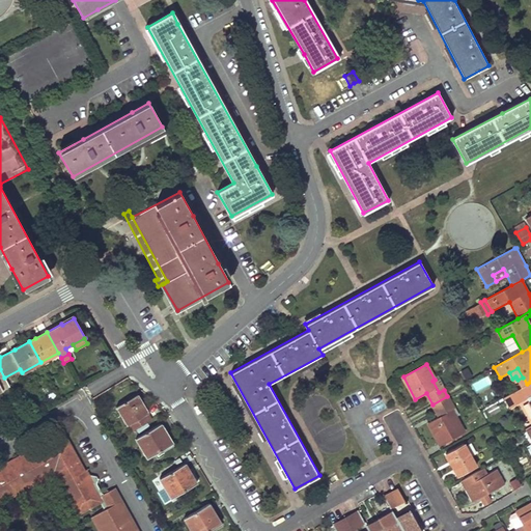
[(478,393),(490,384),(483,375),(472,385),(478,393)]
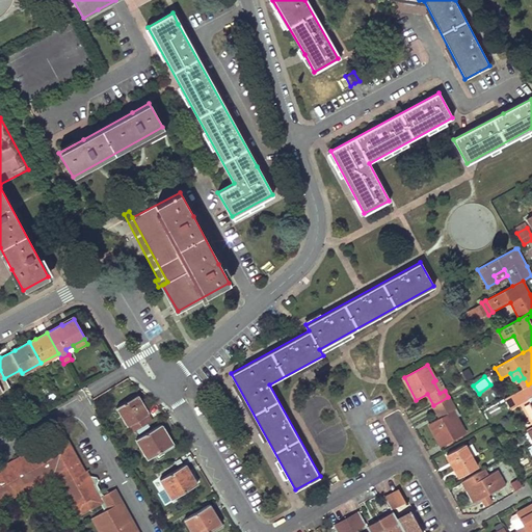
[(531,382),(528,384),(504,398),(509,408),(527,398),(531,406),(531,382)]
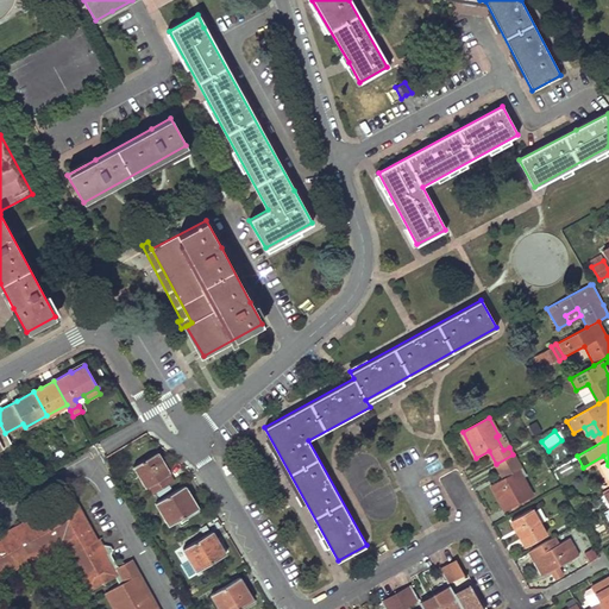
[(158,452),(133,466),(145,488),(146,488),(151,495),(174,482),(169,473),(167,469),(158,452)]
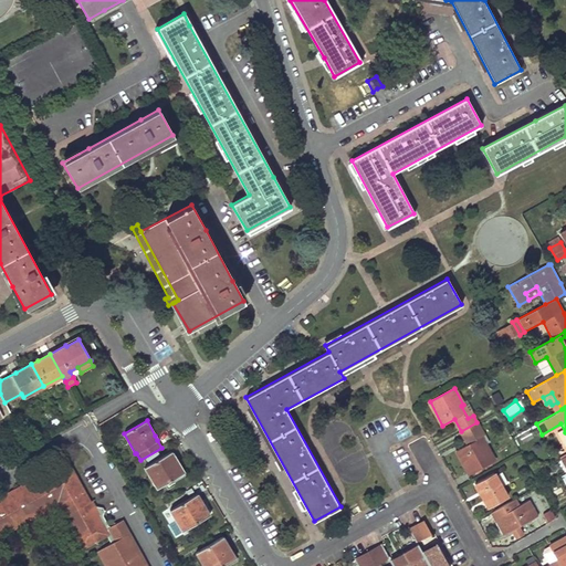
[(477,422),(461,431),(468,443),(456,450),(469,474),(494,460),(485,443),(483,444),(477,433),(481,430),(477,422)]
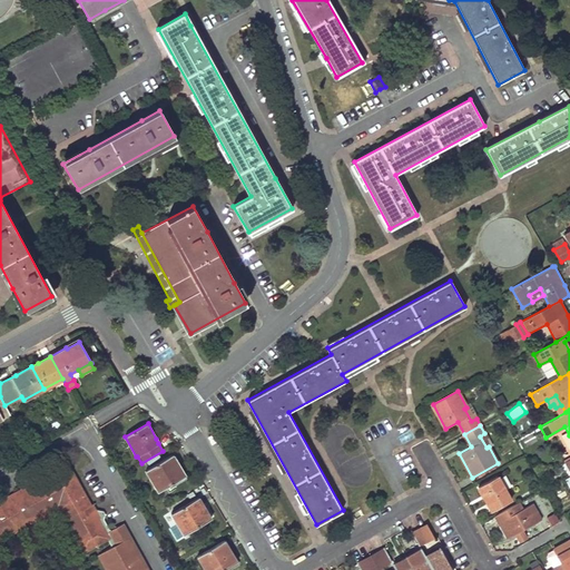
[(410,430),(400,436),(404,443),(414,438),(410,430)]
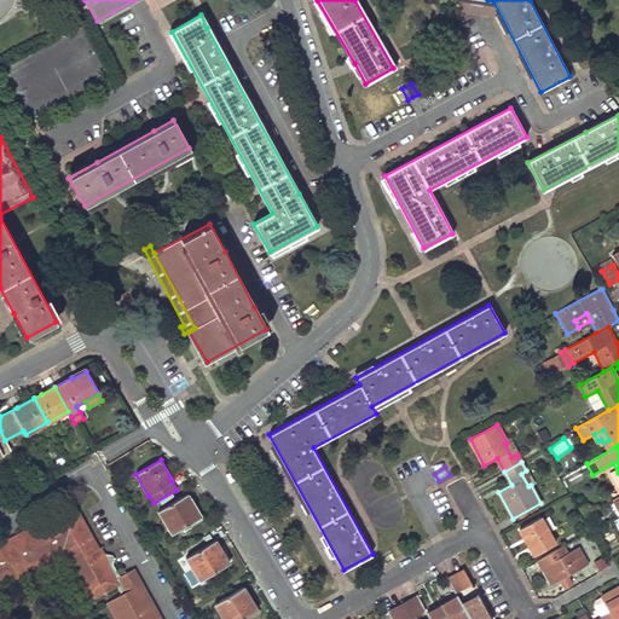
[(186,493),(157,512),(171,533),(201,516),(194,505),(186,493)]
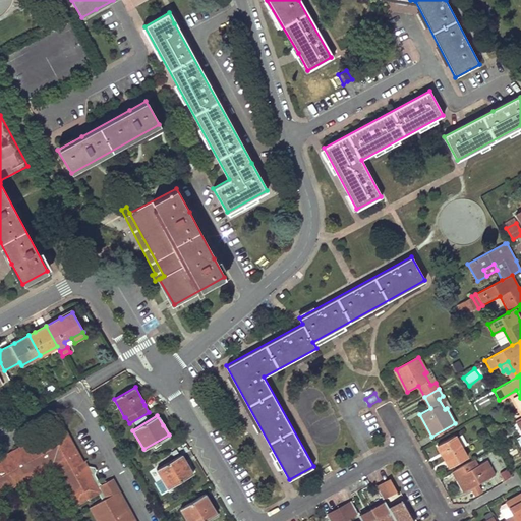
[(0,490),(9,486),(8,484),(23,476),(24,477),(34,472),(33,470),(50,462),(57,465),(63,475),(61,476),(72,497),(77,505),(83,502),(84,503),(94,499),(93,497),(98,494),(102,501),(90,507),(97,520),(133,520),(115,485),(112,487),(108,482),(101,485),(95,475),(96,472),(94,468),(89,467),(85,462),(82,463),(64,428),(27,448),(29,451),(23,453),(18,452),(15,454),(13,459),(9,461),(7,459),(0,462),(0,490)]
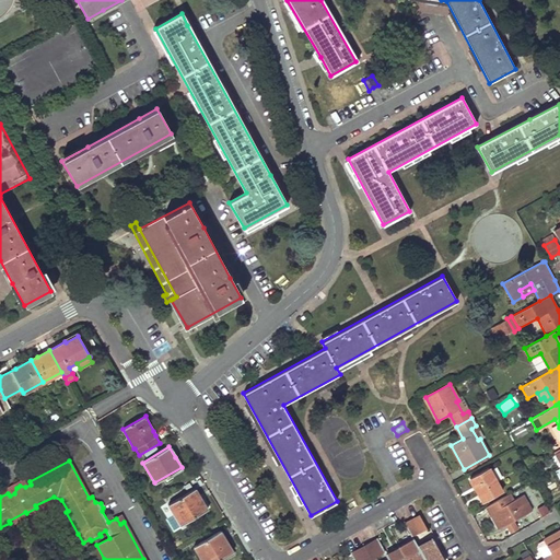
[(489,467),(469,478),(483,502),(502,491),(489,467)]
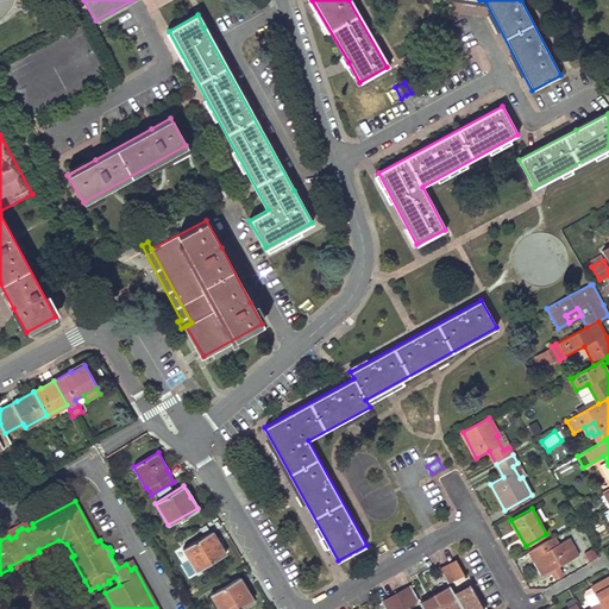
[(32,523),(29,518),(6,531),(8,537),(11,539),(16,537),(18,531),(22,528),(27,529),(33,527),(32,523)]
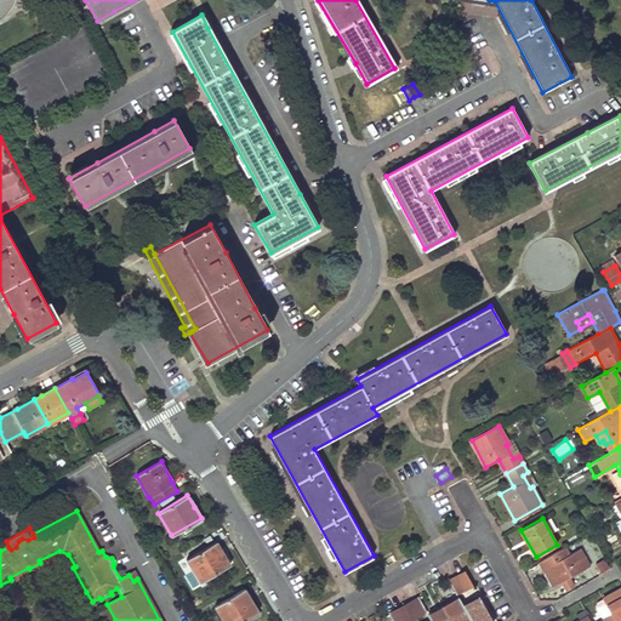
[(216,542),(187,560),(200,582),(229,565),(223,556),(216,542)]
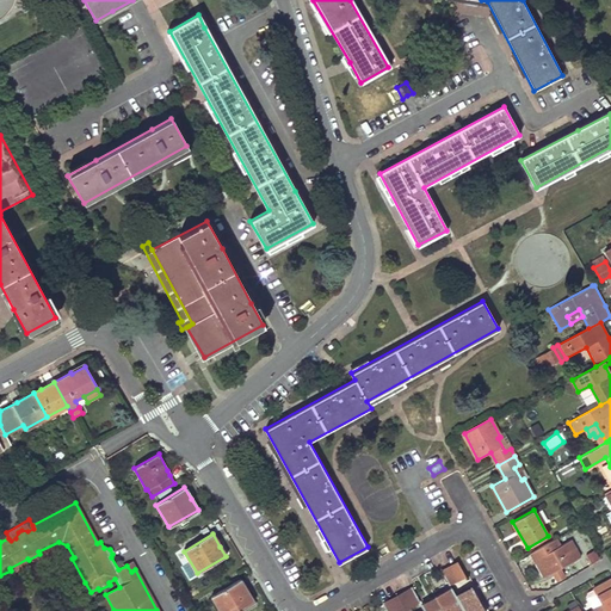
[(555,538),(530,553),(538,568),(543,578),(553,573),(559,569),(581,557),(571,539),(559,547),(555,538)]
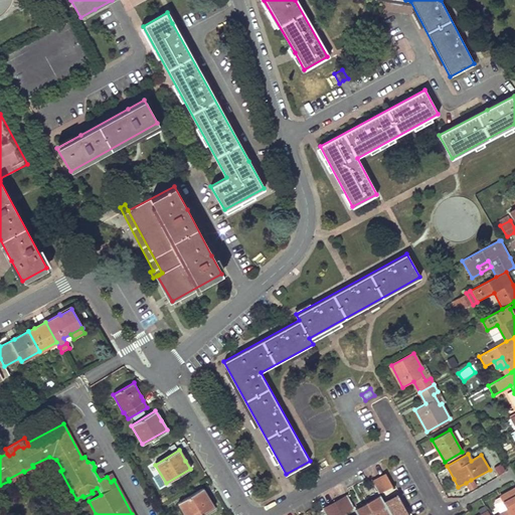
[(23,471),(8,479),(9,481),(10,484),(50,462),(67,493),(71,491),(60,471),(62,470),(56,460),(49,457),(32,465),(33,467),(24,472),(23,471)]
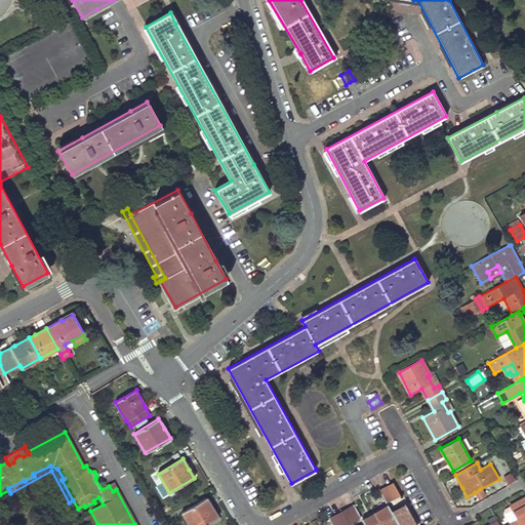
[(509,484),(516,479),(511,472),(503,476),(509,484)]
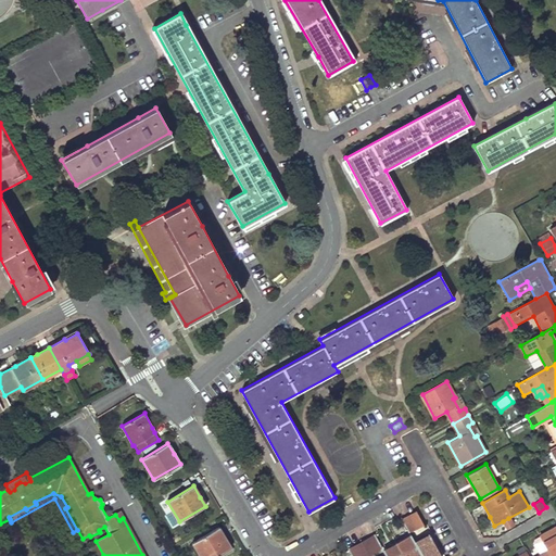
[(416,513),(408,516),(416,529),(424,525),(416,513)]
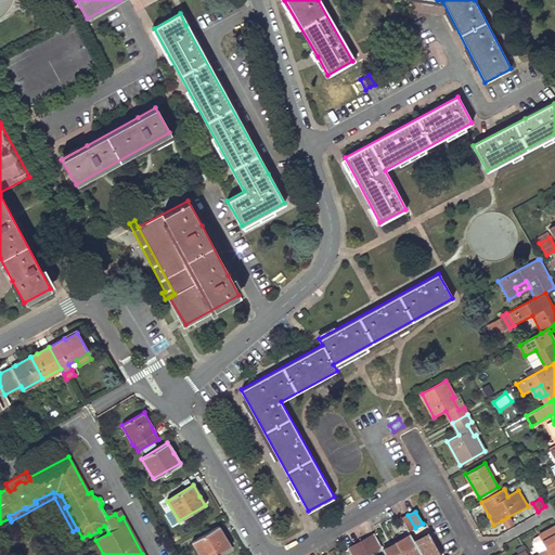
[(408,515),(400,519),(408,532),(415,528),(408,515)]
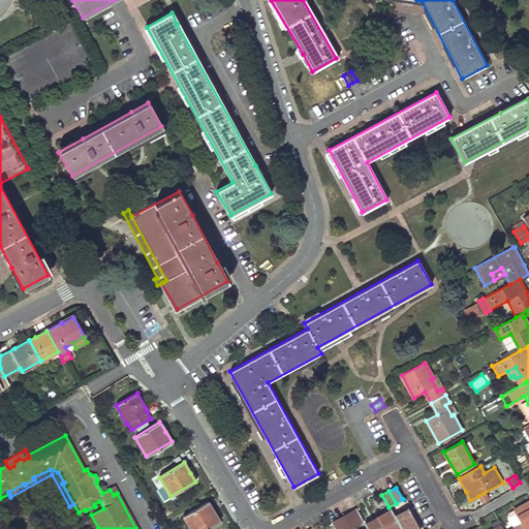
[(484,493),(478,496),(483,502),(487,500),(484,493)]
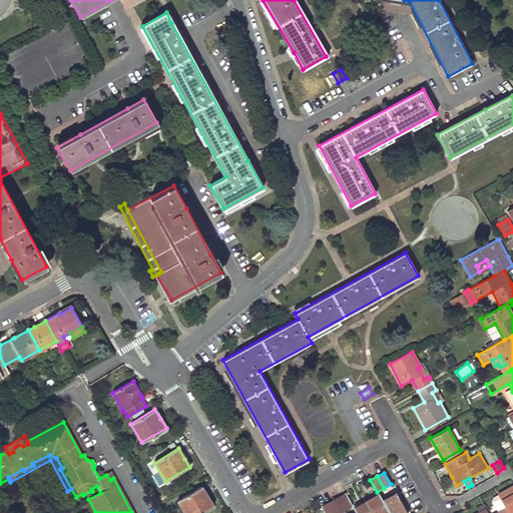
[(505,508),(496,512),(512,512),(512,510),(512,509),(512,508),(512,485),(497,494),(505,508)]
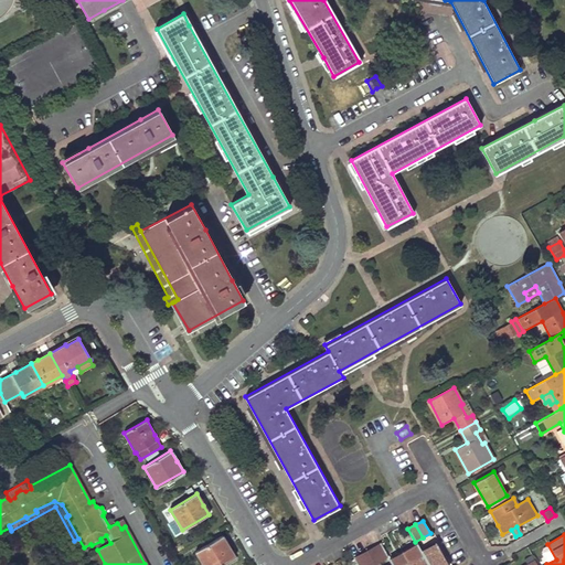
[(222,536),(195,553),(202,564),(222,564),(235,557),(228,547),(222,536)]
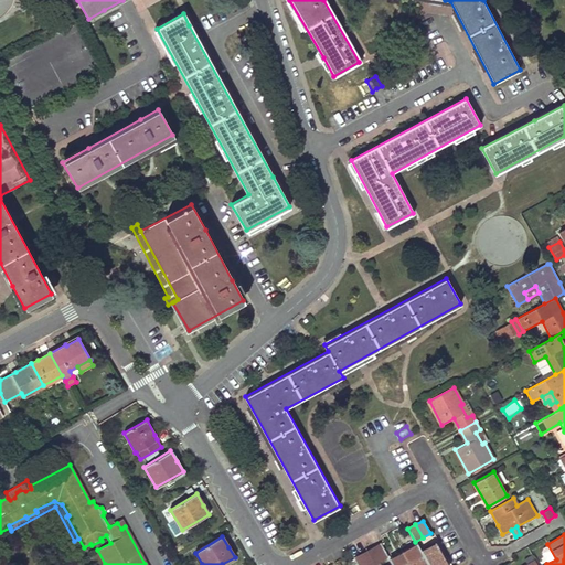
[(447,564),(435,543),(420,552),(427,564),(447,564)]
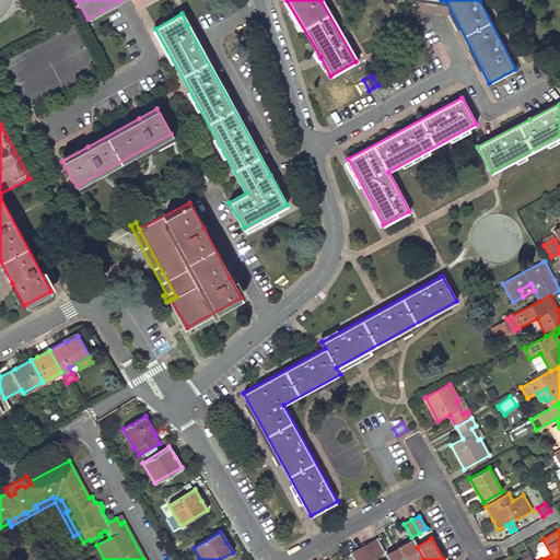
[(376,539),(371,543),(378,556),(384,552),(376,539)]
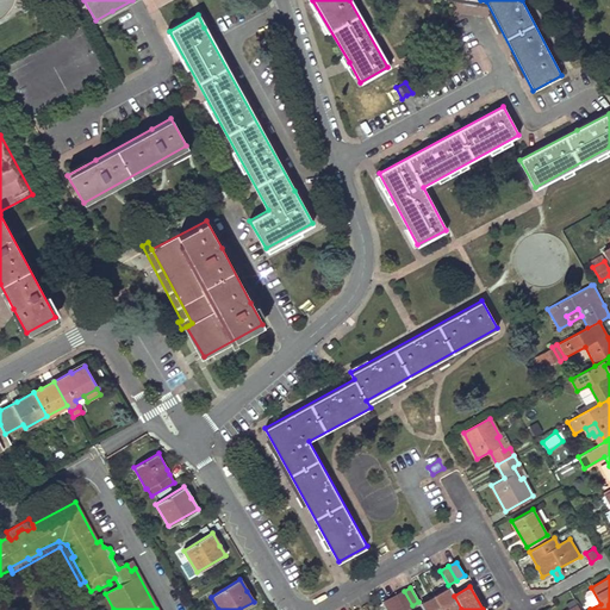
[(449,589),(434,597),(441,609),(461,609),(454,596),(449,589)]
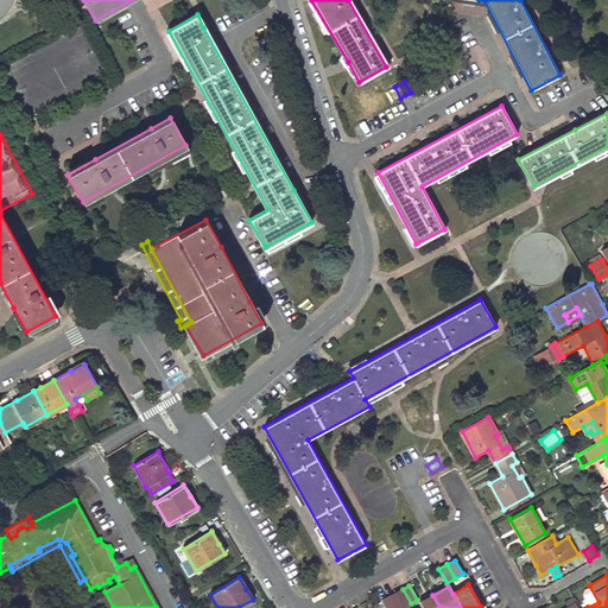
[(399,591),(396,594),(403,607),(411,603),(403,589),(399,591)]
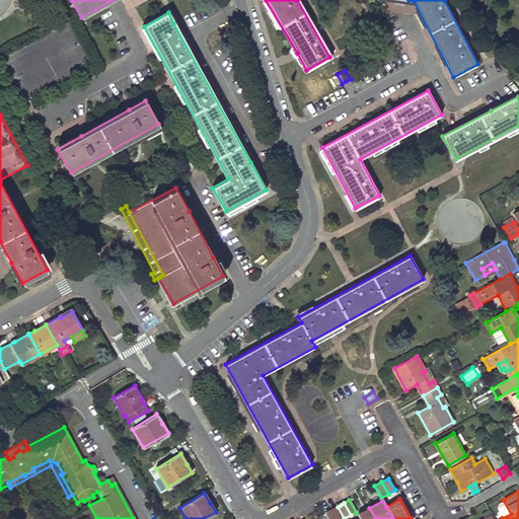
[(338,507),(331,510),(337,518),(343,518),(344,518),(338,507)]
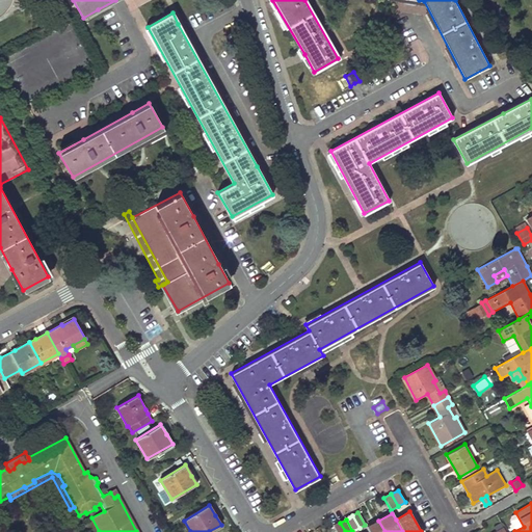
[(384,531),(378,521),(366,527),(368,531),(384,531)]
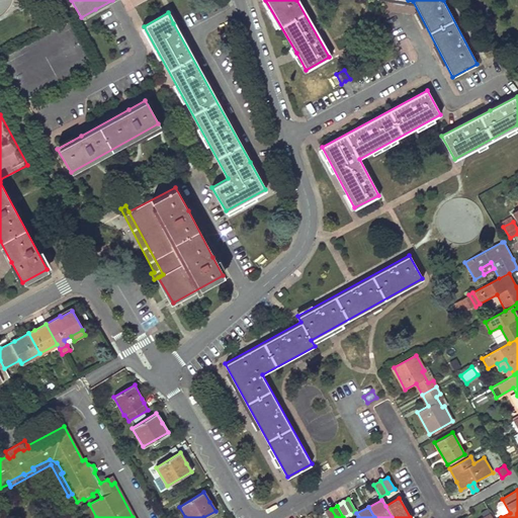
[(336,517),(331,509),(325,512),(327,517),(336,517)]
